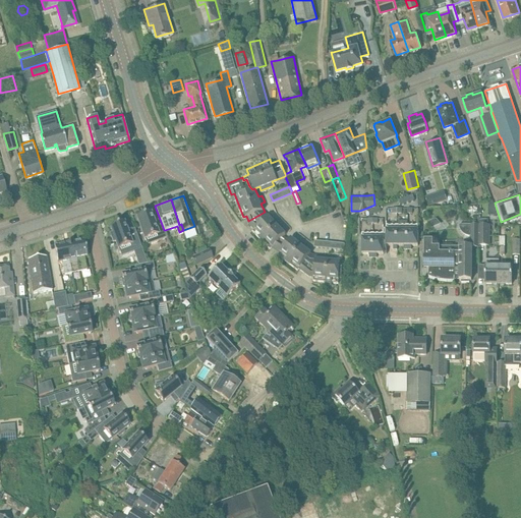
[(166,235),(165,230),(164,230),(161,222),(156,224),(151,211),(145,213),(143,211),(138,213),(138,215),(137,216),(147,242),(166,235)]
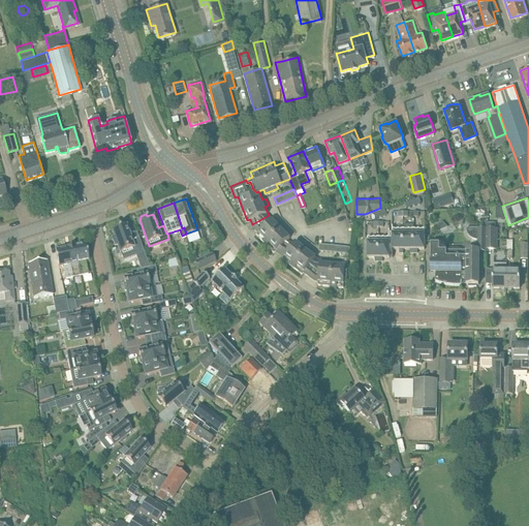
[(270,214),(269,215),(252,224),(258,230),(256,233),(274,251),(289,236),(286,231),(288,228),(279,219),(276,221),(270,214)]
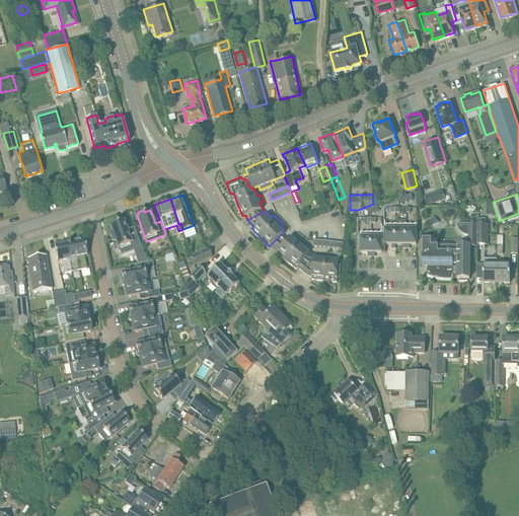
[(138,262),(147,260),(136,230),(129,232),(124,219),(118,221),(117,220),(112,222),(112,224),(110,224),(113,231),(110,232),(113,239),(116,238),(121,252),(133,248),(138,262)]
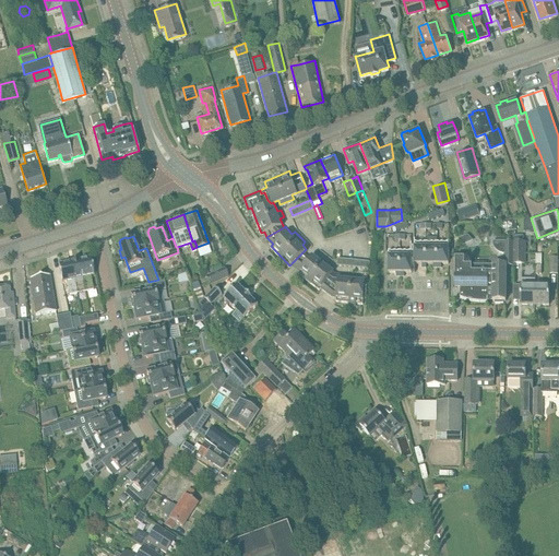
[(502,250),(506,250),(506,238),(492,238),(492,239),(494,241),(495,244),(497,247),(500,249),(502,250)]
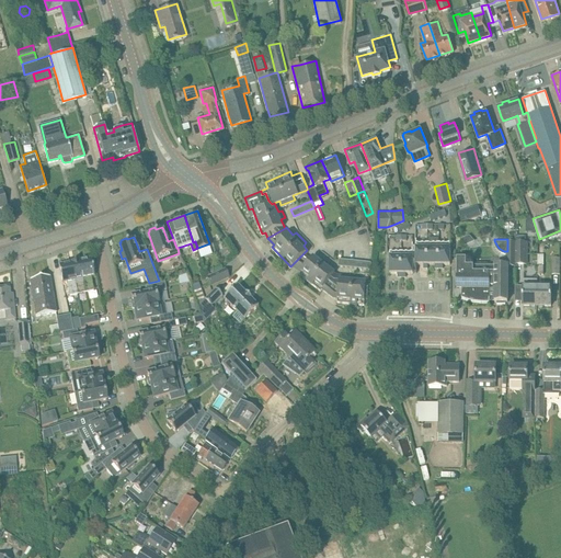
[(516,239),(516,253),(516,262),(528,262),(528,239),(516,239)]
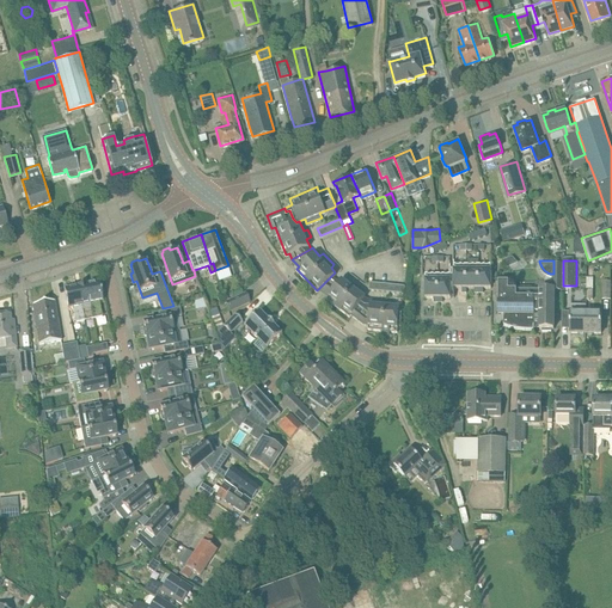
[(451,271),(451,294),(454,294),(454,286),(463,286),(461,289),(466,289),(466,286),(466,262),(453,262),(453,263),(451,263),(451,271)]
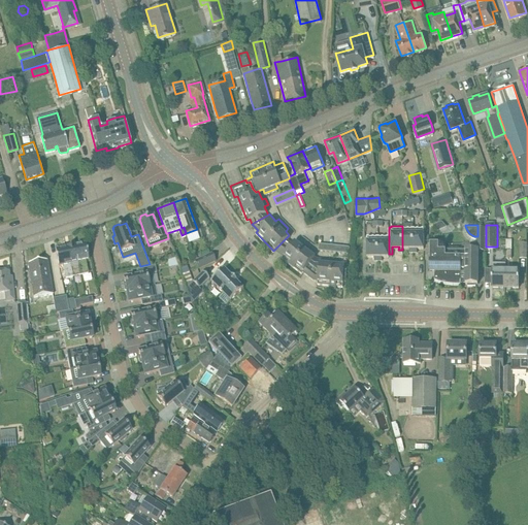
[(413,226),(402,226),(402,247),(409,247),(409,250),(413,250),(413,226)]
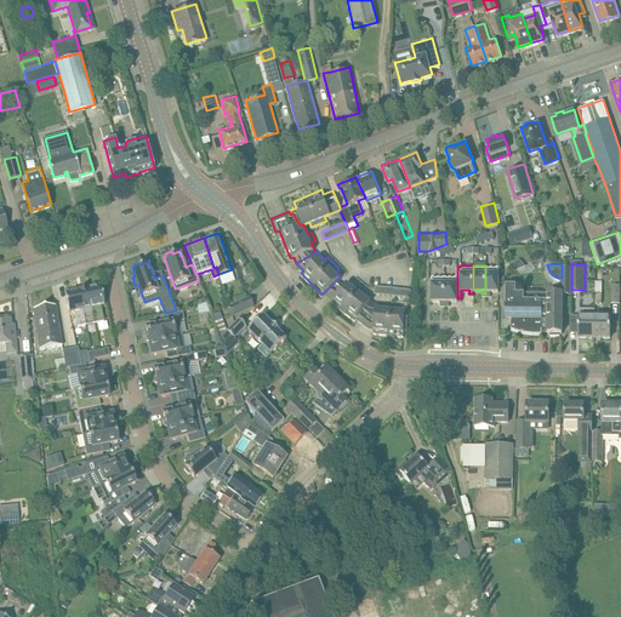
[(499,266),(485,266),(485,293),(490,293),(490,290),(499,290),(499,266)]
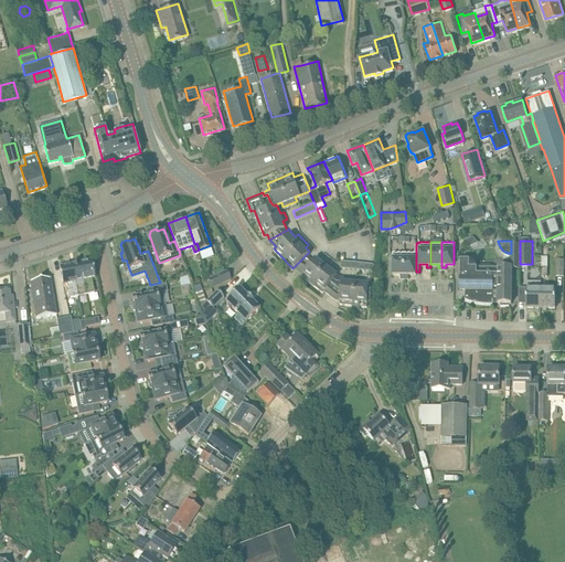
[(401,276),(404,276),(404,251),(393,251),(393,273),(401,273),(401,276)]
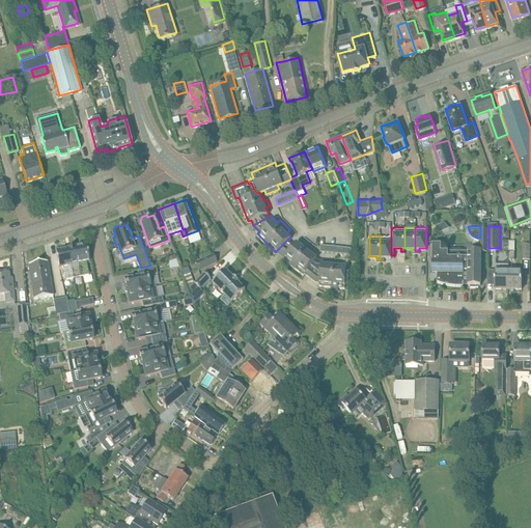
[(391,256),(391,255),(391,235),(380,235),(380,259),(384,259),(384,256),(391,256)]
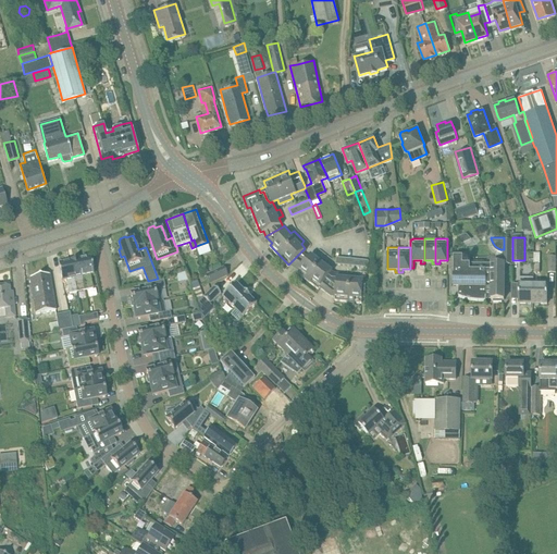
[(325,288),(335,270),(327,265),(331,261),(319,253),(317,256),(311,253),(304,262),(301,261),(297,266),(299,268),(297,270),(318,286),(320,284),(325,288)]
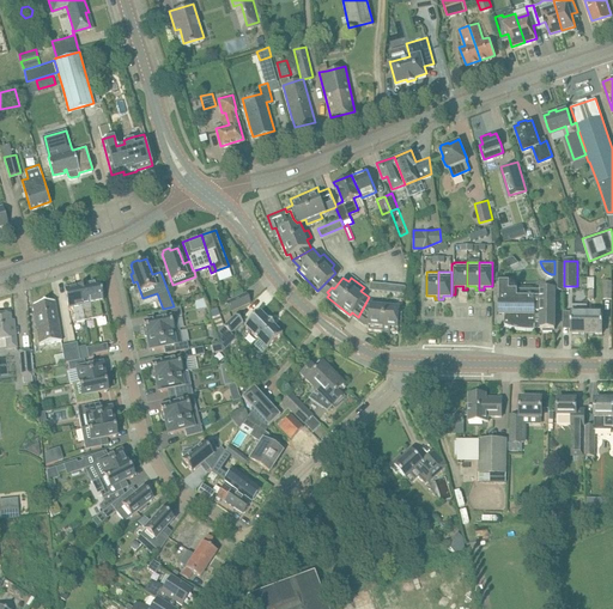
[(99,279),(87,282),(93,316),(102,315),(99,299),(103,298),(99,279)]
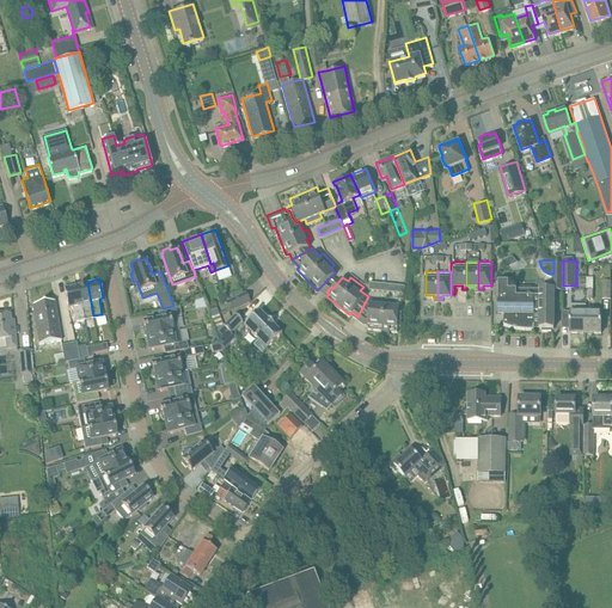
[(534,327),(534,324),(534,287),(508,287),(508,278),(499,278),(499,292),(499,304),(501,302),(502,306),(503,305),(503,321),(505,321),(513,324),(521,325),(533,326),(533,327),(534,327)]
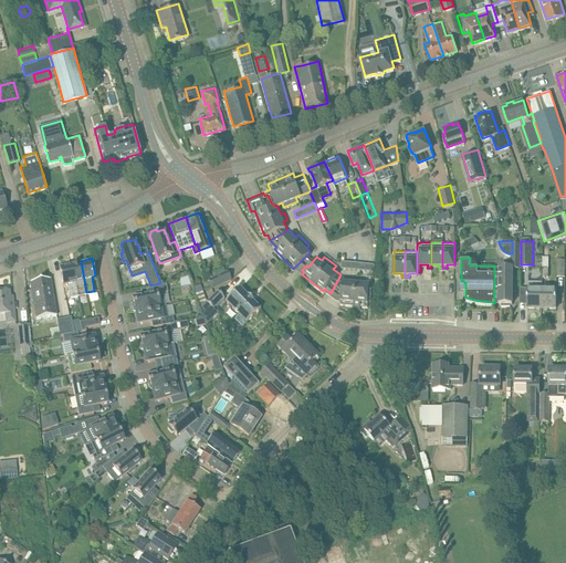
[(375,262),(374,262),(342,259),(342,266),(374,269),(375,262)]
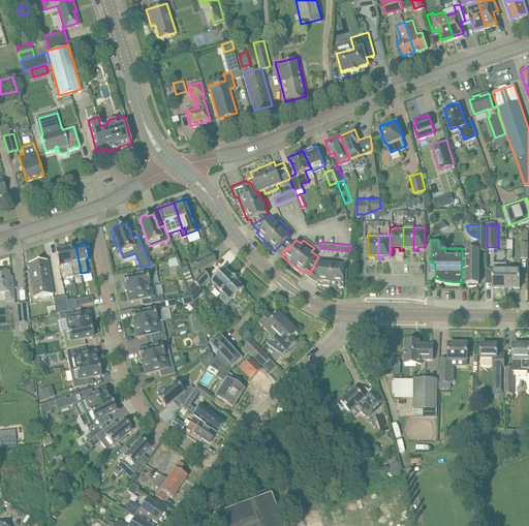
[(65,276),(81,273),(75,244),(74,244),(74,243),(66,245),(56,247),(59,264),(63,263),(65,276)]
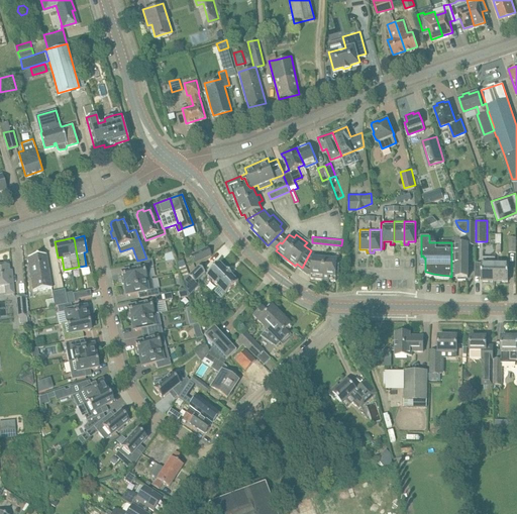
[(451,242),(451,274),(455,274),(455,276),(457,276),(457,278),(466,278),(466,276),(468,276),(468,266),(468,242),(466,242),(451,242)]
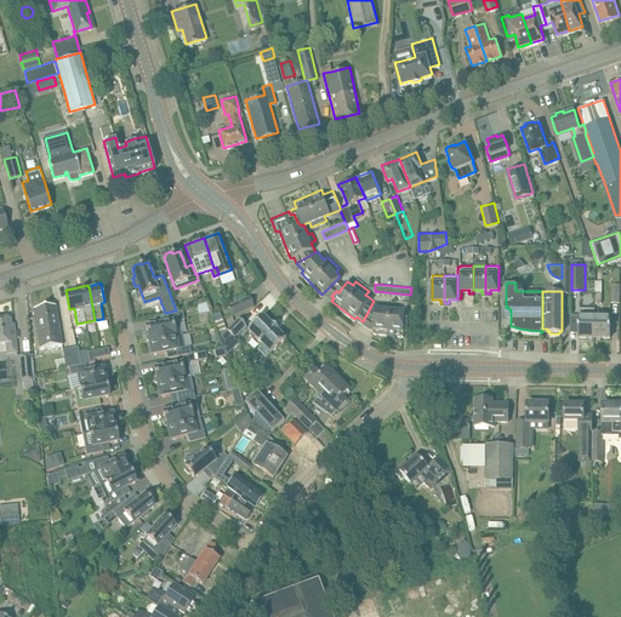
[(233,313),(241,308),(252,303),(249,295),(228,304),(233,313)]
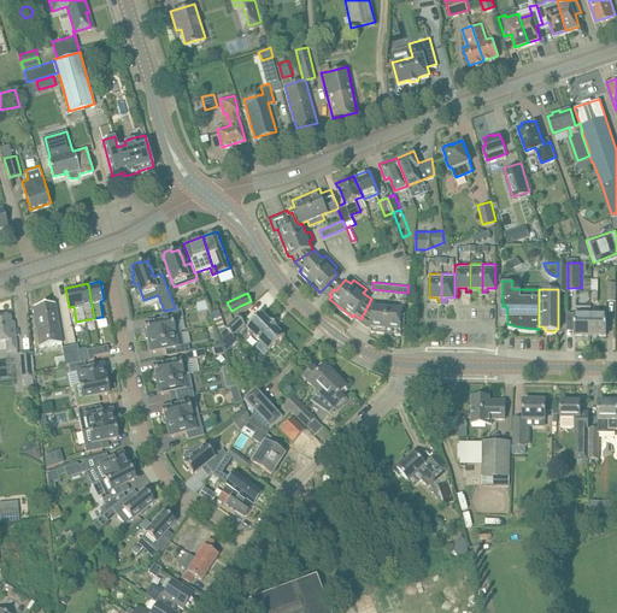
[(371,299),(360,319),(366,324),(371,325),(371,329),(400,332),(401,325),(405,325),(406,307),(397,306),(397,301),(371,299)]
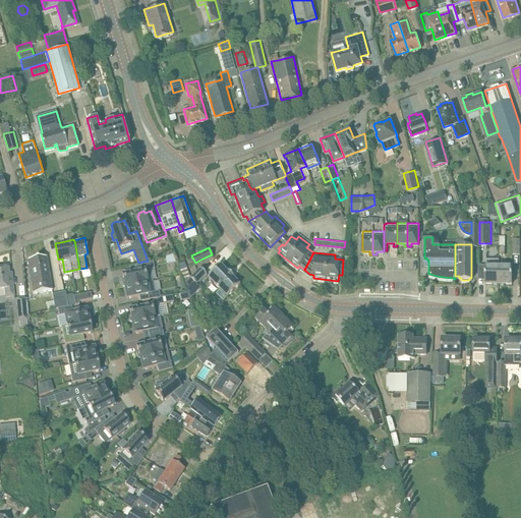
[(27,257),(34,290),(52,287),(46,254),(27,257)]
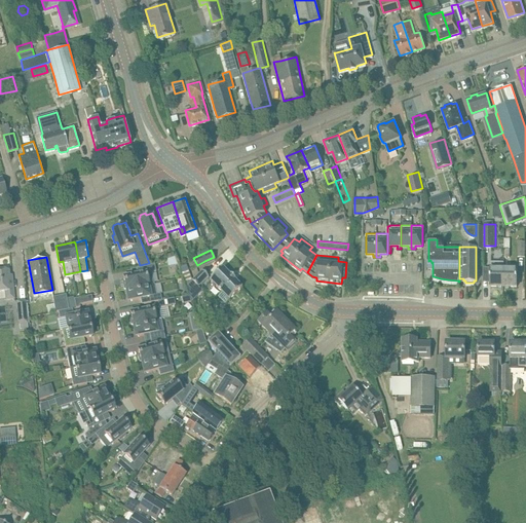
[(123,287),(125,286),(154,281),(152,269),(156,268),(154,262),(149,263),(140,265),(137,266),(138,272),(123,274),(124,281),(122,281),(123,287)]
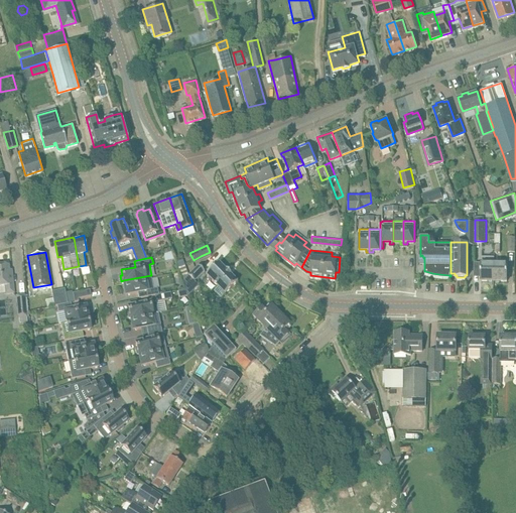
[(206,271),(218,284),(214,288),(220,295),(225,290),(225,291),(237,279),(230,272),(230,271),(226,267),(218,260),(206,271)]
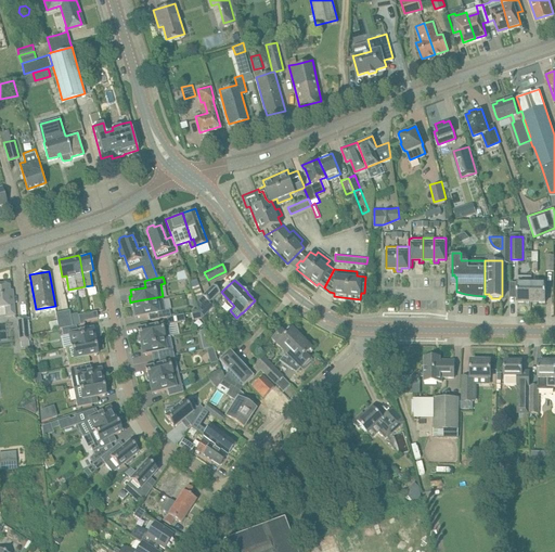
[(198,281),(192,284),(197,299),(203,294),(198,281)]
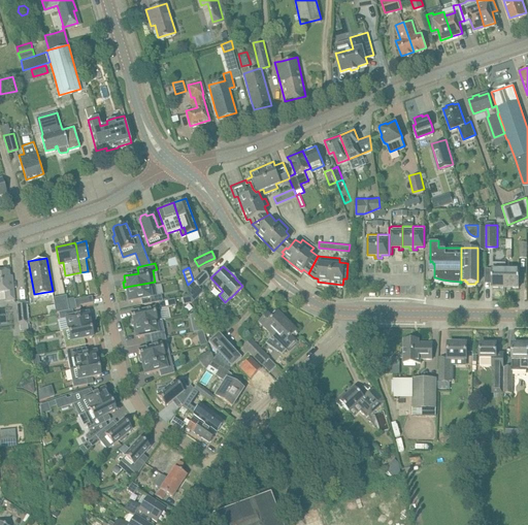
[(505,285),(505,267),(492,267),(492,285),(505,285)]
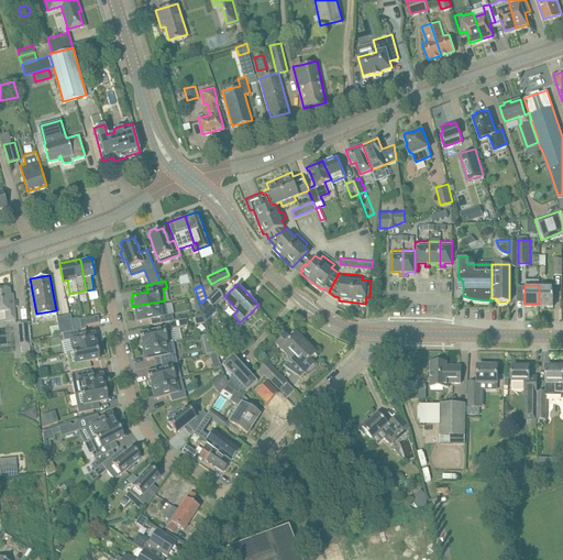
[(539,285),(539,304),(553,305),(553,285),(539,285)]
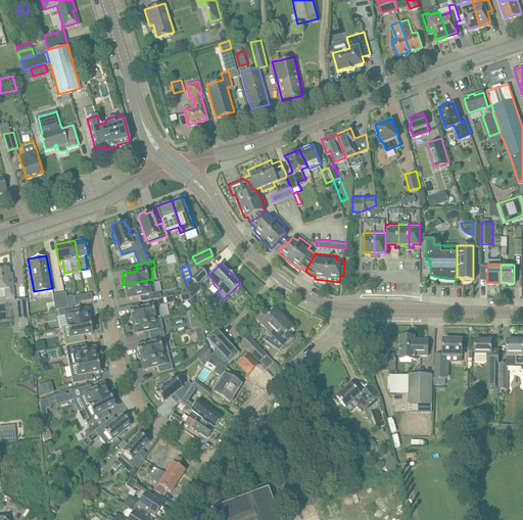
[(6,295),(14,294),(12,272),(9,273),(8,266),(0,266),(0,287),(5,287),(6,295)]
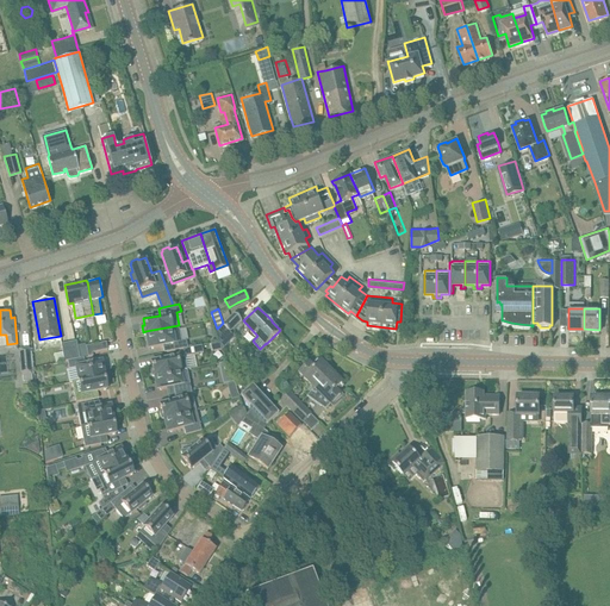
[(236,311),(223,323),(229,329),(242,317),(236,311)]
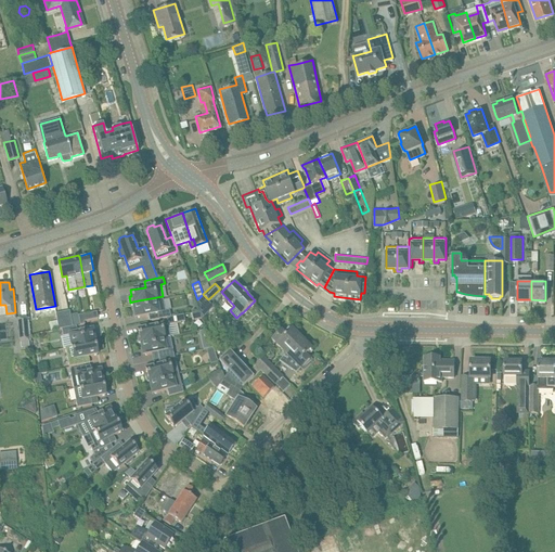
[(210,302),(208,299),(203,294),(197,299),(201,310),(210,302)]
